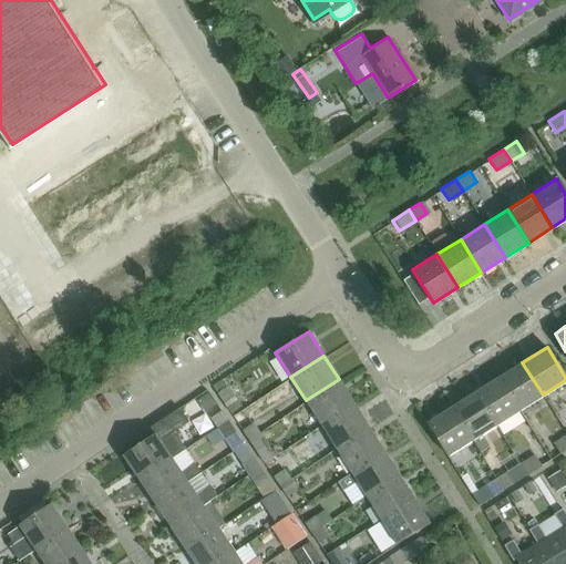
[(520,410),(543,395),(522,362),(498,377),(520,410)]
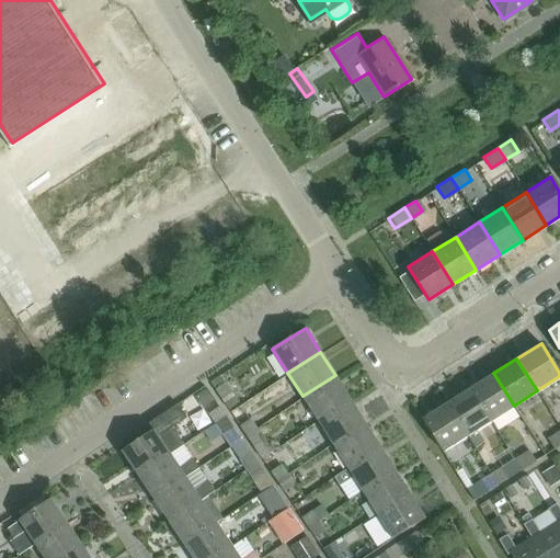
[(470,375),(473,382),(503,366),(500,360),(470,375)]
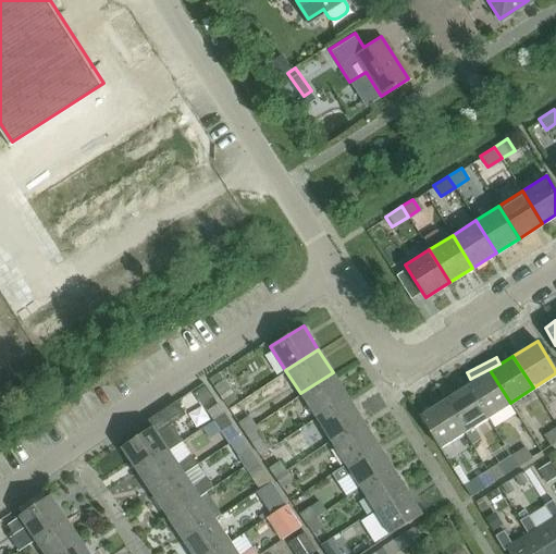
[(486,417),(510,403),(490,370),(467,384),(486,417)]
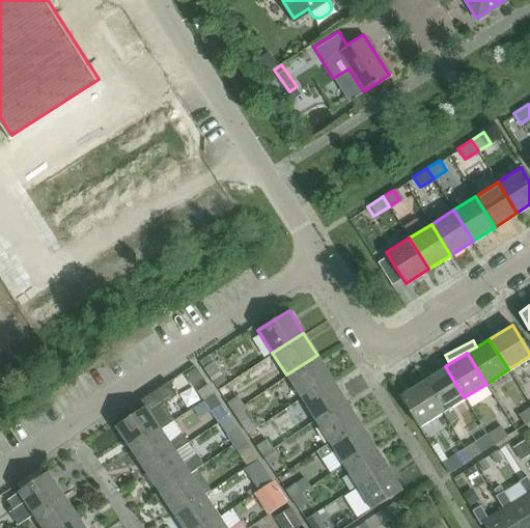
[(300,397),(332,378),(317,355),(286,374),(300,397)]
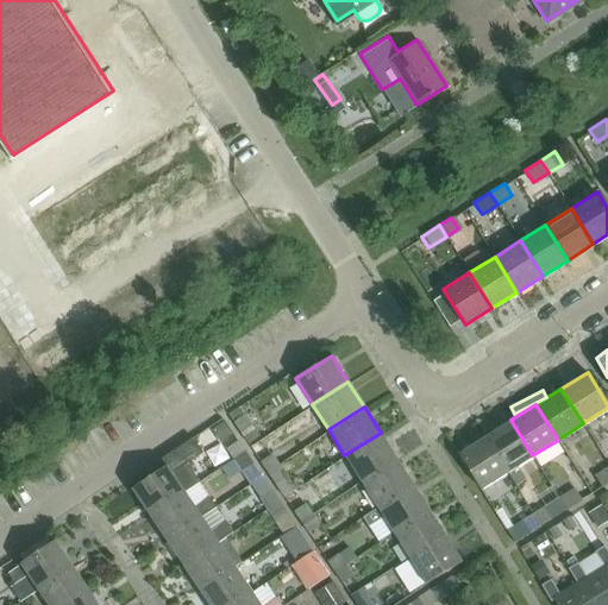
[(233,420),(240,432),(251,423),(244,413),(233,420)]
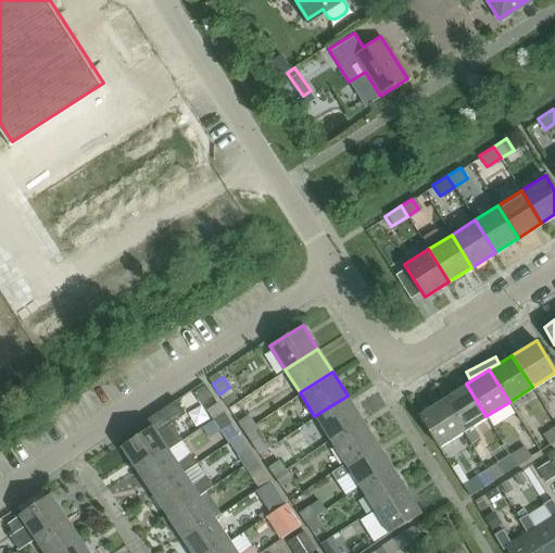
[(472,425),(486,416),(466,384),(442,399),(463,431),(469,442),(479,436),(472,425)]
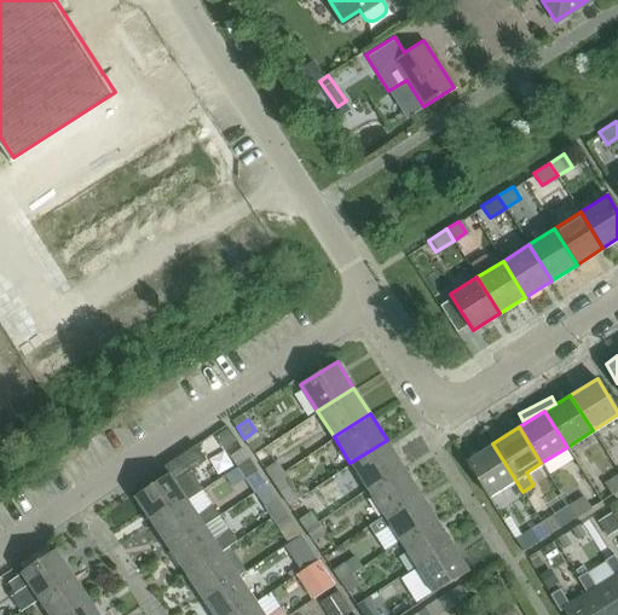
[(367,488),(403,465),(387,440),(350,463),(367,488)]
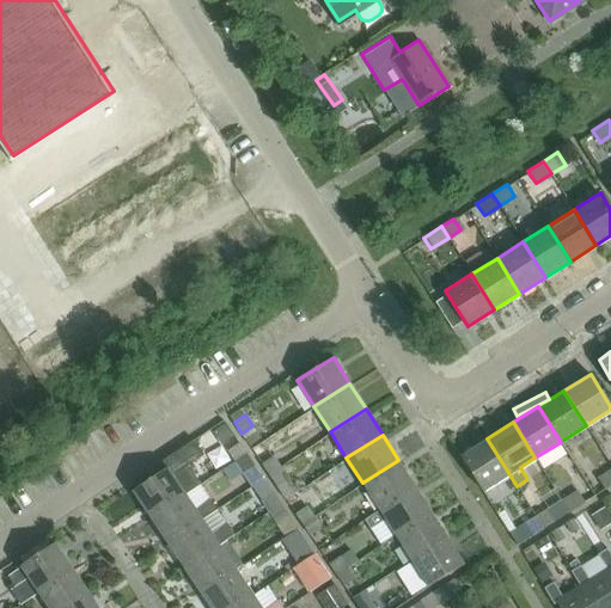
[(187,464),(202,453),(193,438),(159,461),(164,468),(132,491),(150,516),(184,492),(199,483),(187,464)]
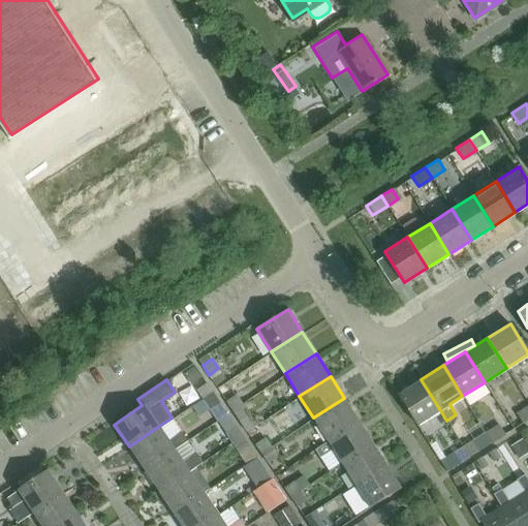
[(417,424),(440,410),(421,379),(398,394),(417,424)]
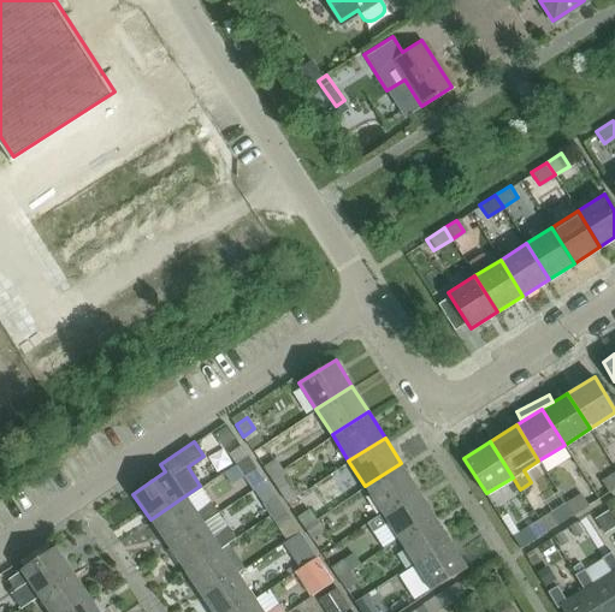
[(235,463),(247,455),(240,444),(228,452),(235,463)]
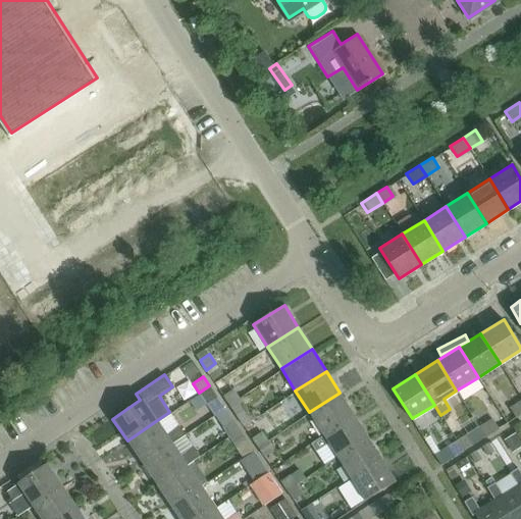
[(206,403),(217,398),(209,385),(199,393),(206,403)]
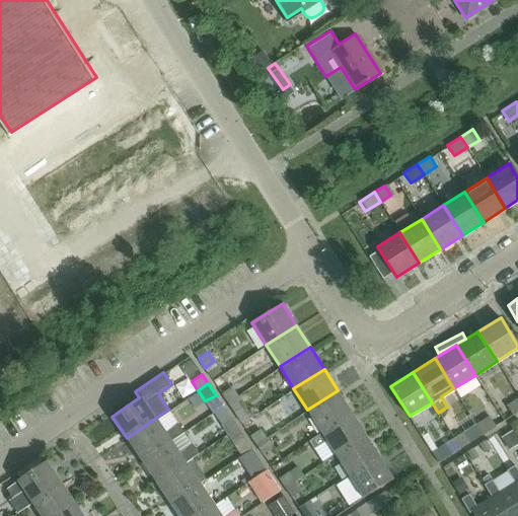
[(226,400),(236,393),(230,385),(220,392),(226,400)]
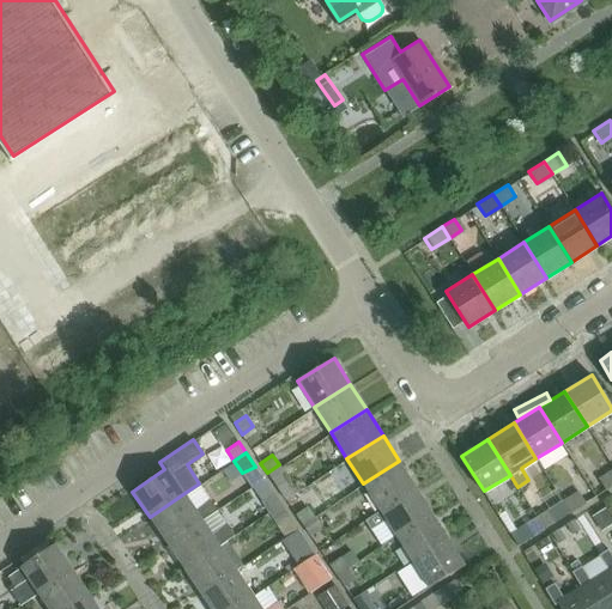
[(379,509),(414,486),(399,461),(363,483),(379,509)]
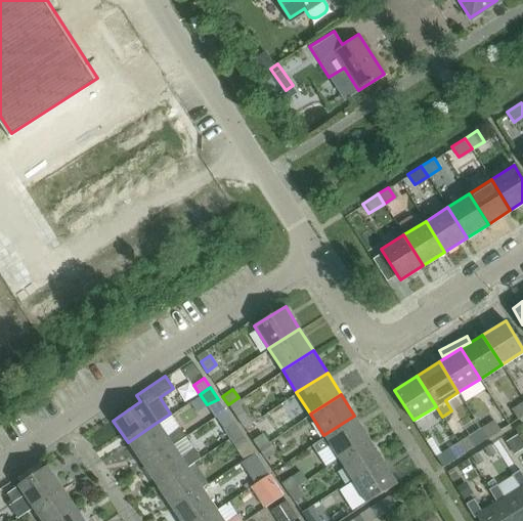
[(254,420),(247,408),(238,397),(228,404),(244,427),(254,420)]
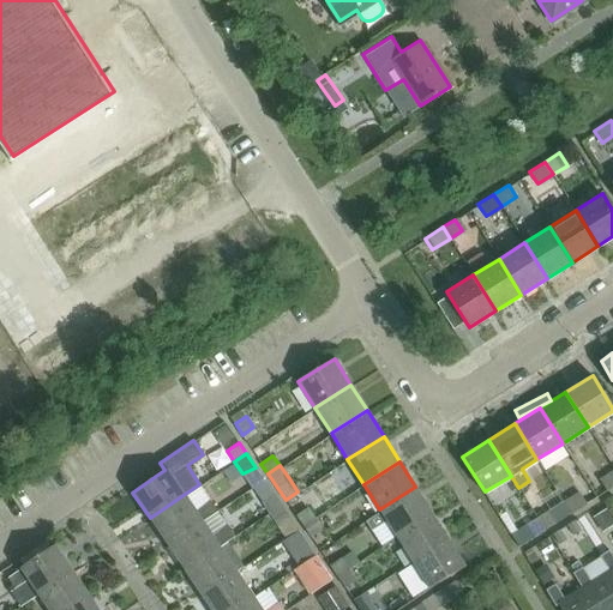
[(606,490),(612,484),(612,467),(612,469),(598,477),(606,490)]
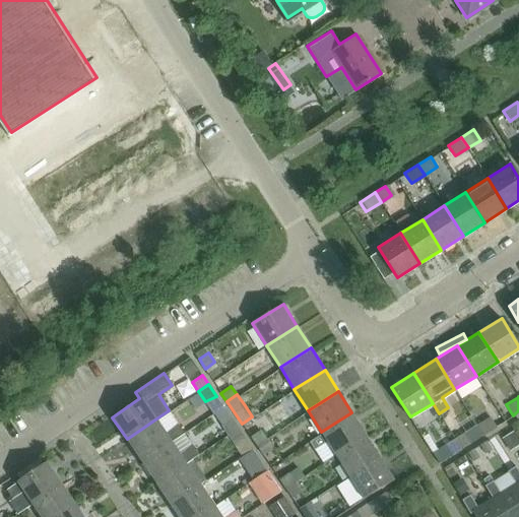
[(335,453),(366,434),(351,412),(321,432),(321,433),(309,441),(314,448),(326,440),(335,453)]
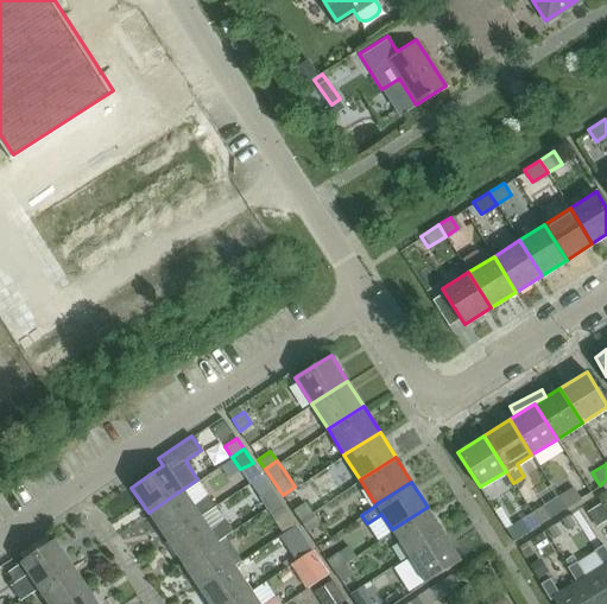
[(580,497),(580,496),(573,484),(556,495),(564,508),(580,497)]
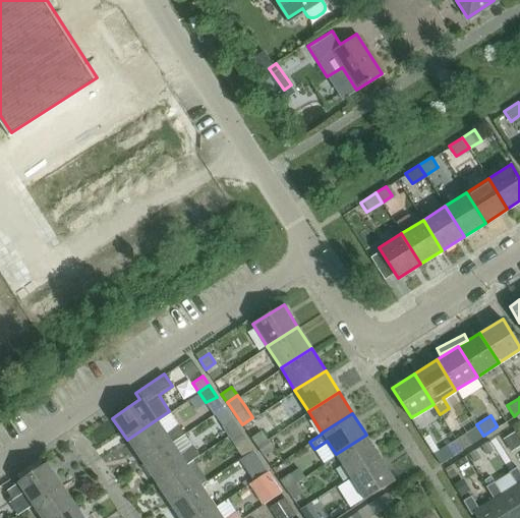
[(228,434),(237,427),(231,418),(222,424),(228,434)]
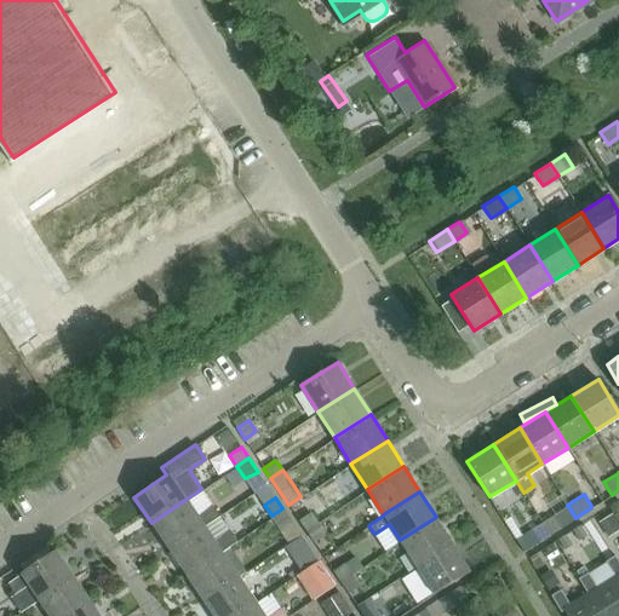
[(212,505),(198,514),(187,499),(152,523),(168,548),(204,524),(218,514),(212,505)]
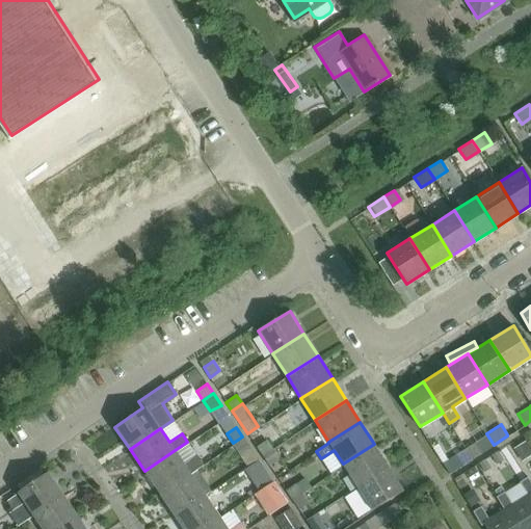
[(480,453),(494,445),(486,433),(473,442),(480,453)]
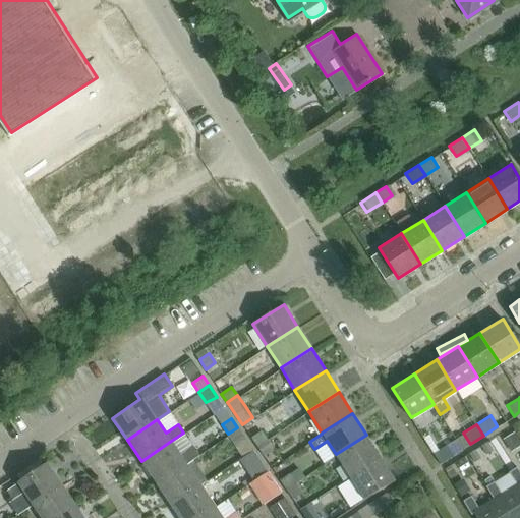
[(237,427),(228,434),(234,443),(244,437),(237,427)]
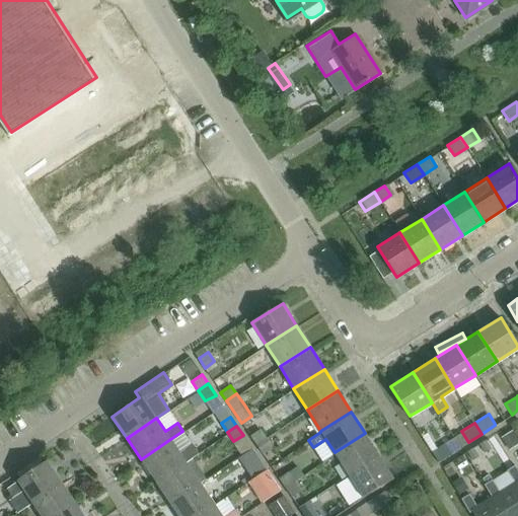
[(254,444),(266,437),(260,428),(248,435),(254,444)]
